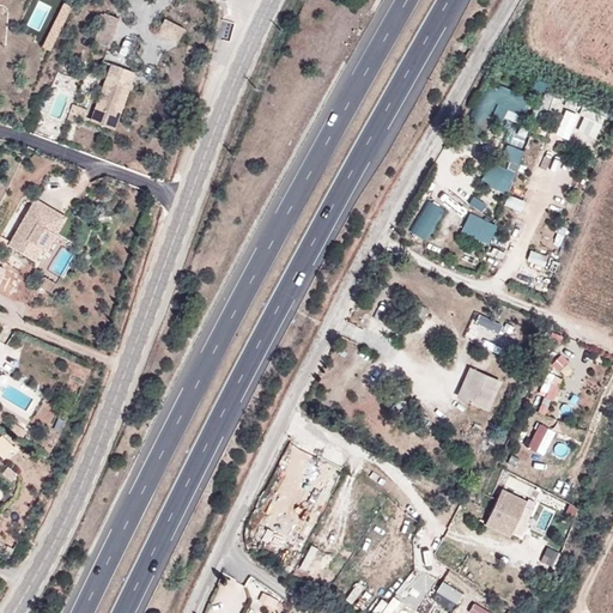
[(53,52),(74,7),(66,2),(44,47),(53,52)]
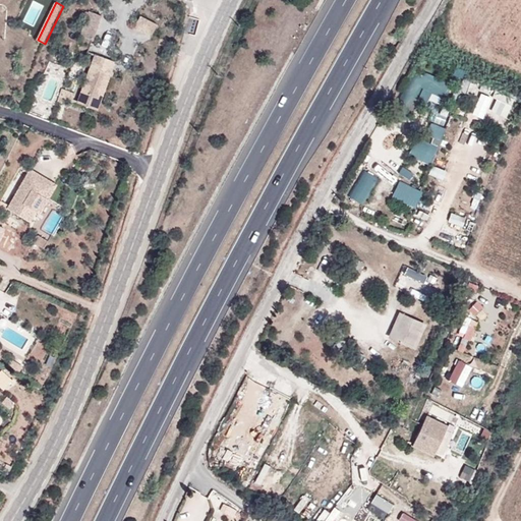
[(100,13),(85,8),(76,33),(91,38),(100,13)]
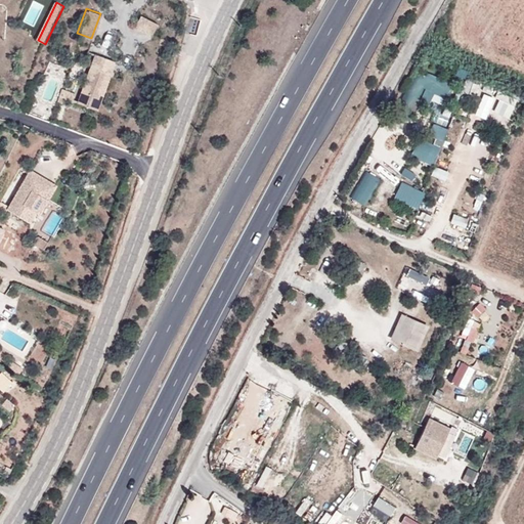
[(145,18),(140,33),(154,37),(159,23),(145,18)]
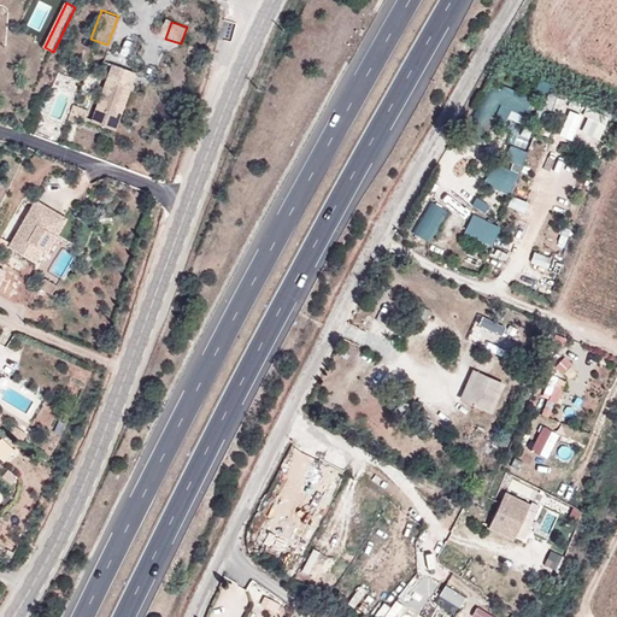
[(134,70),(107,60),(87,118),(113,129),(134,70)]
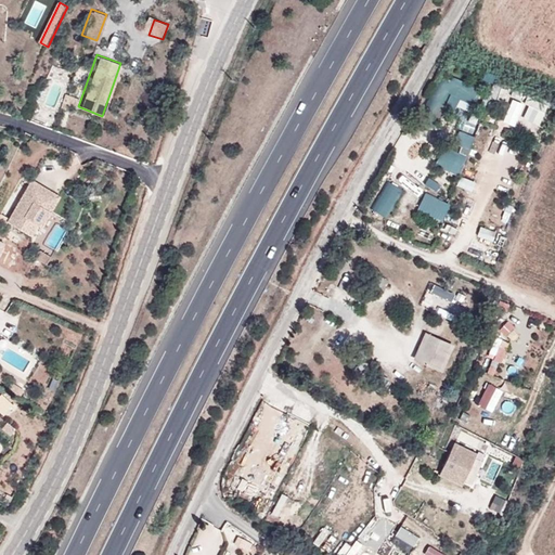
[(442,111),(476,108),(474,80),(436,82),(438,115),(443,115),(442,111)]
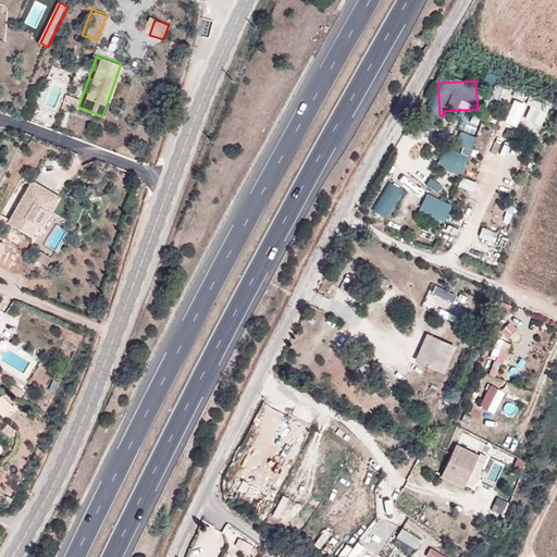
[(507,122),(518,128),(530,104),(519,99),(507,122)]
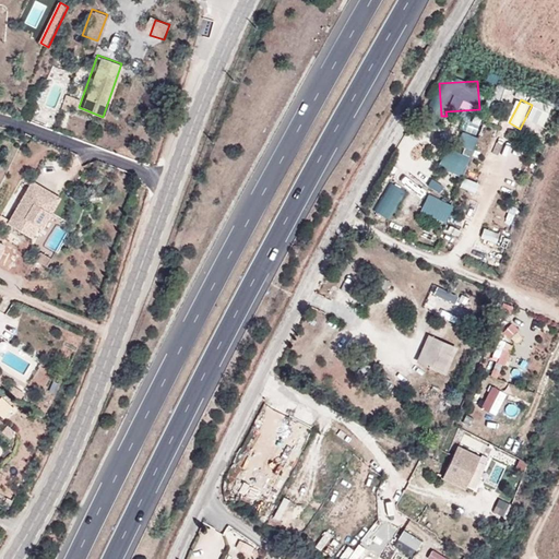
[(545,128),(554,107),(536,99),(527,120),(545,128)]
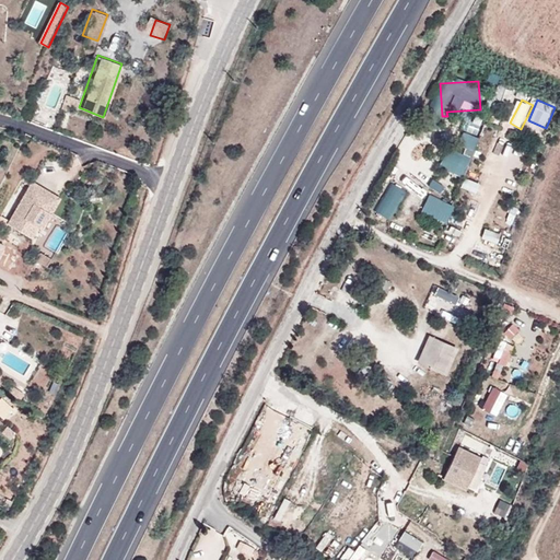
[(459,130),(444,168),(466,177),(481,139),(459,130)]
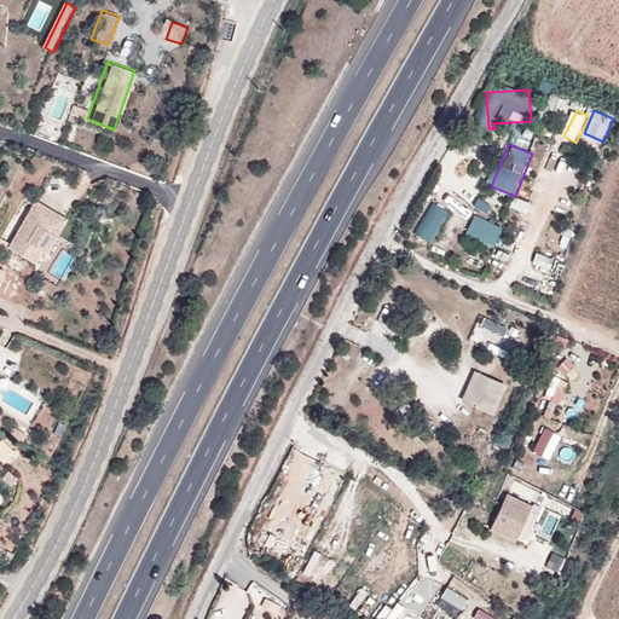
[(65,215),(33,197),(4,244),(33,261),(40,249),(46,252),(65,215)]
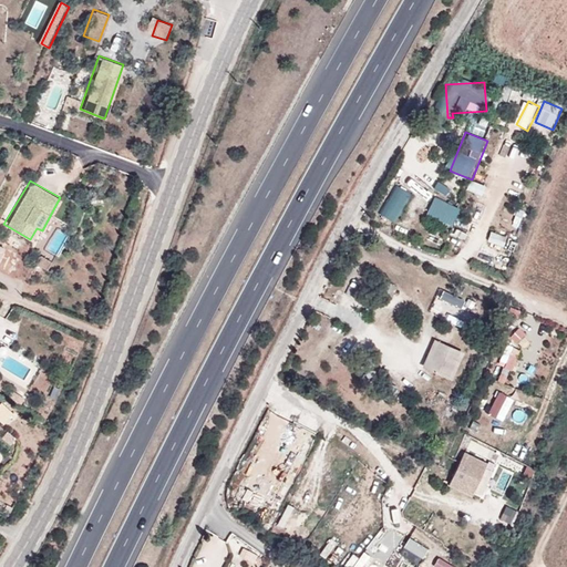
[(399,185),(381,214),(395,223),(412,193),(399,185)]
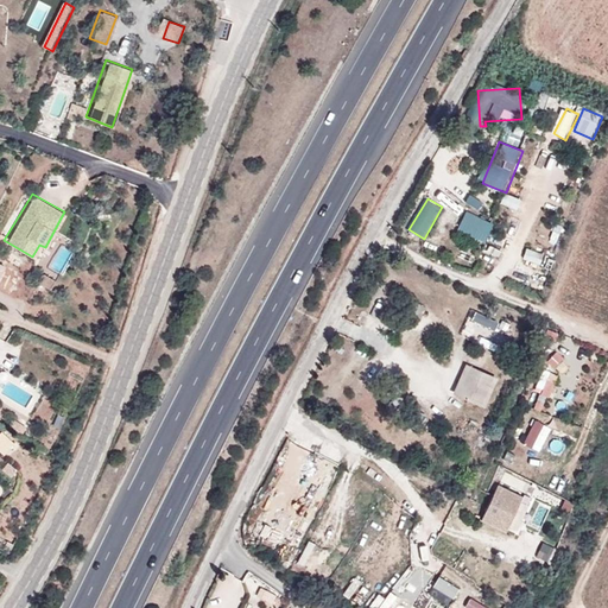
[(466,213),(460,232),(489,242),(496,223),(466,213)]
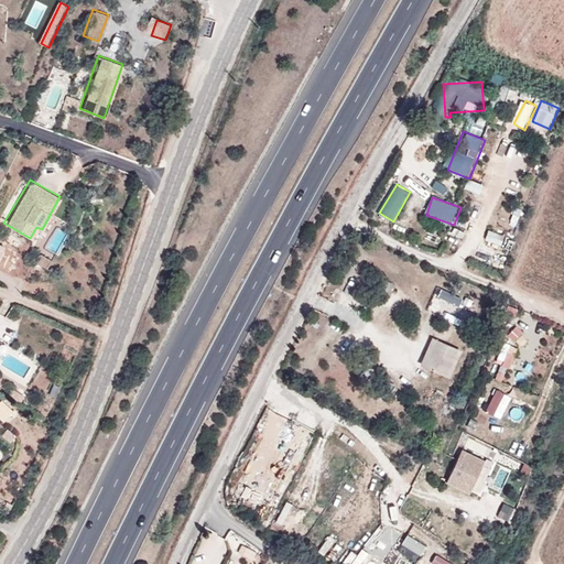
[(469,320),(474,302),(440,291),(434,310),(469,320)]
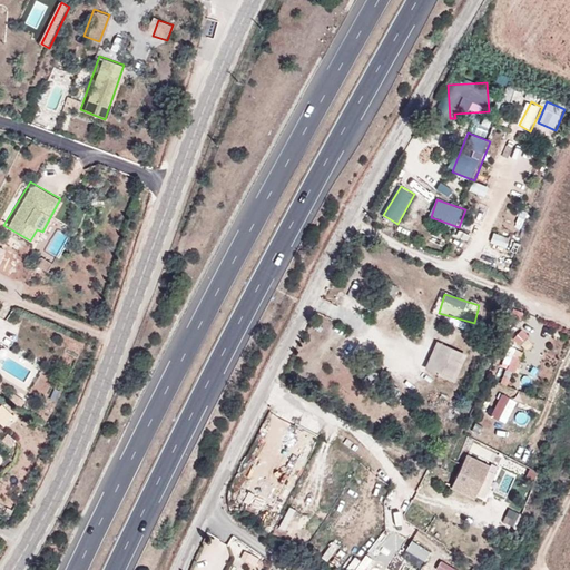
[(471,351),(445,340),(433,369),(460,380),(471,351)]
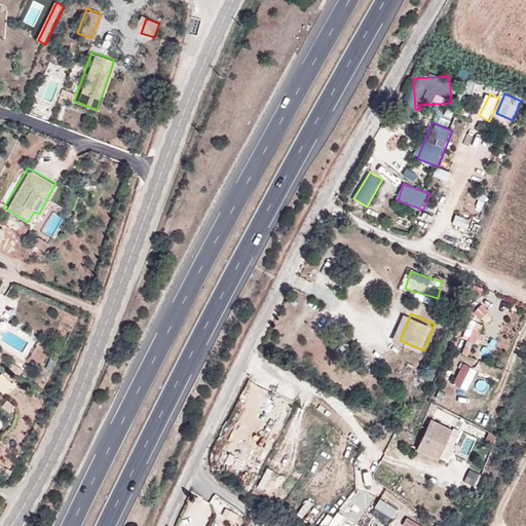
[(468,385),(476,366),(459,360),(453,380),(468,385)]
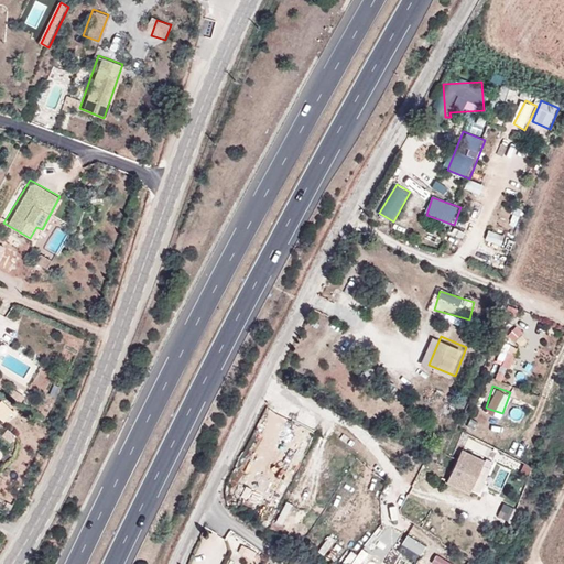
[(0,404),(0,416),(7,423),(17,413),(4,401),(0,404)]
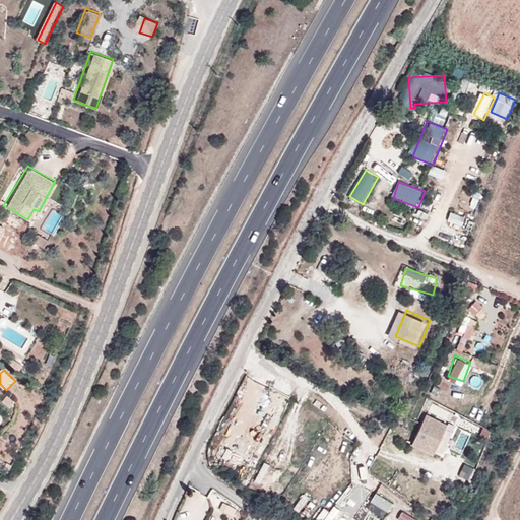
[(435,411),(421,442),(442,451),(456,421),(435,411)]
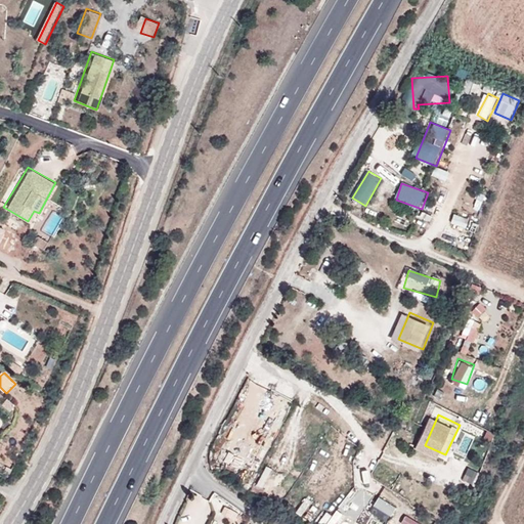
[(382,497),(373,511),(388,522),(398,508),(382,497)]
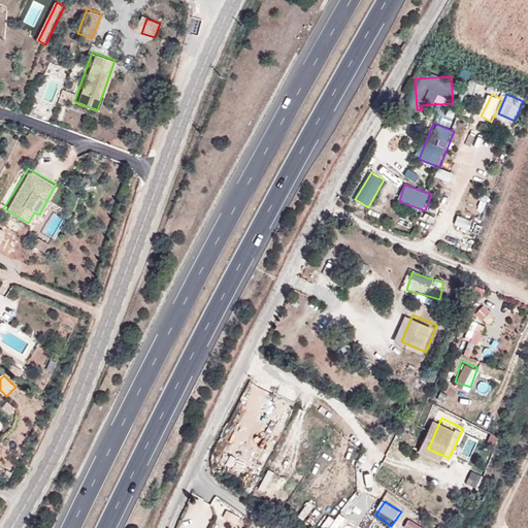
[(424,527),(411,519),(404,527),(424,527)]
